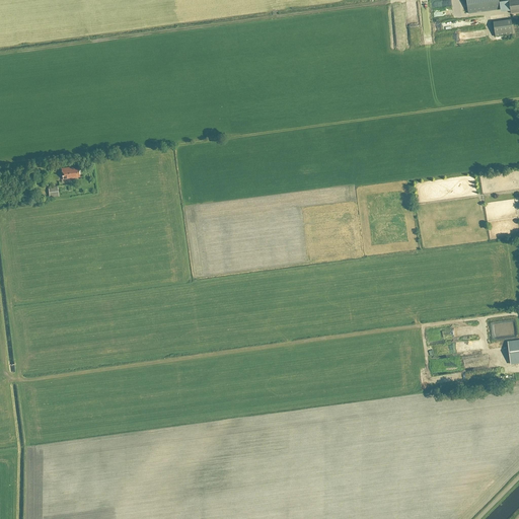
[(500,9),(498,0),(466,0),(467,4),(468,13),(500,9)]
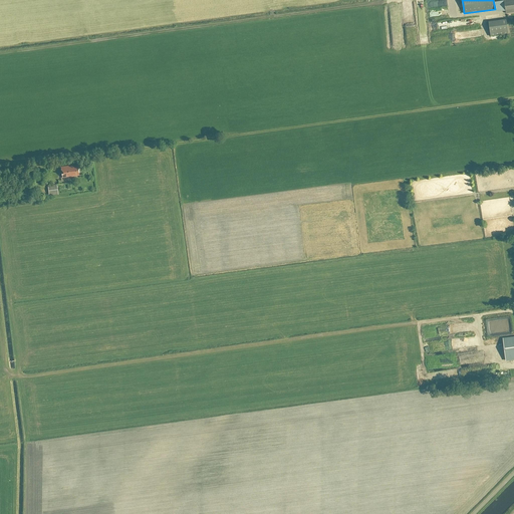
[(513,0),(503,0),(504,1),(506,13),(508,13),(513,12),(513,0)]
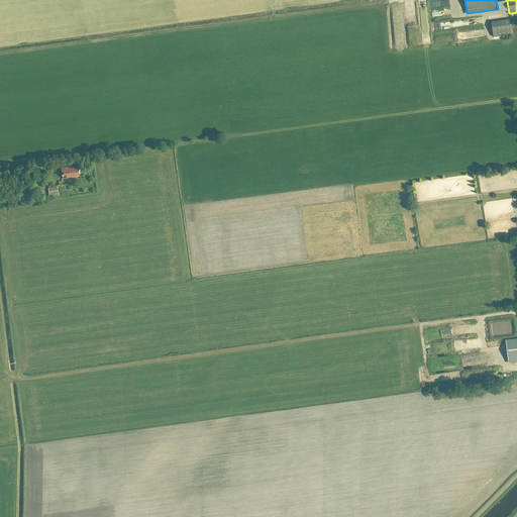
[(511,33),(509,19),(491,22),(493,36),(511,33)]
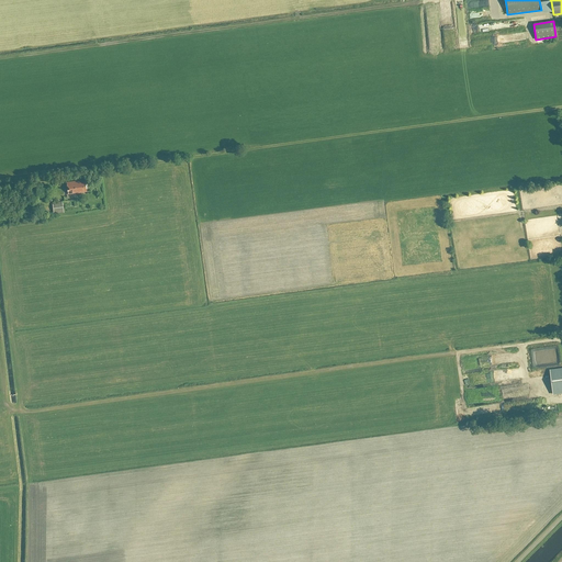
[(67,183),(68,194),(86,192),(85,182),(75,183),(75,182),(67,183)]
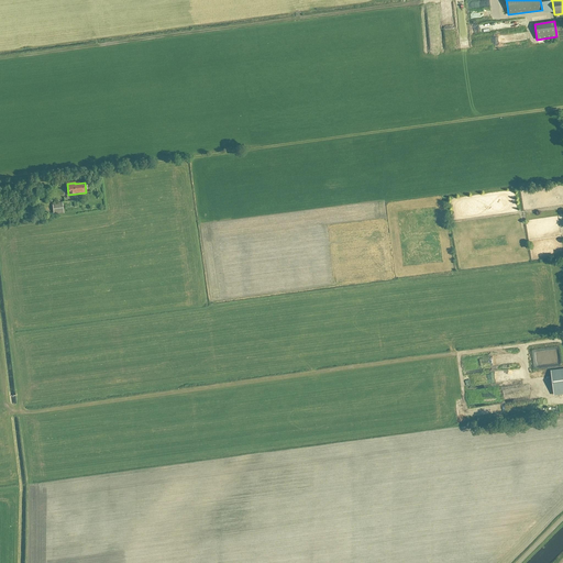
[(64,213),(62,201),(52,202),(53,214),(64,213)]
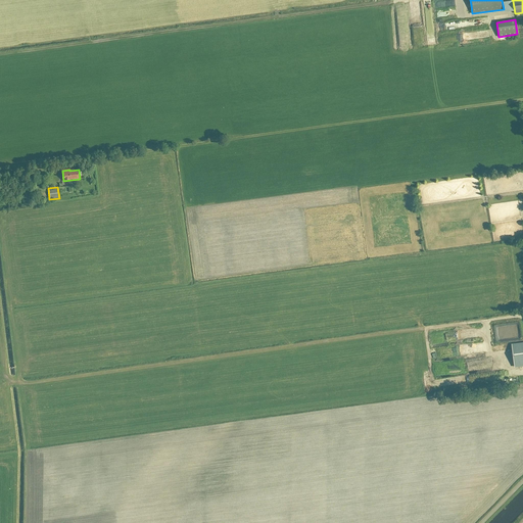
[(522,365),(522,343),(512,345),(515,367),(522,365)]
